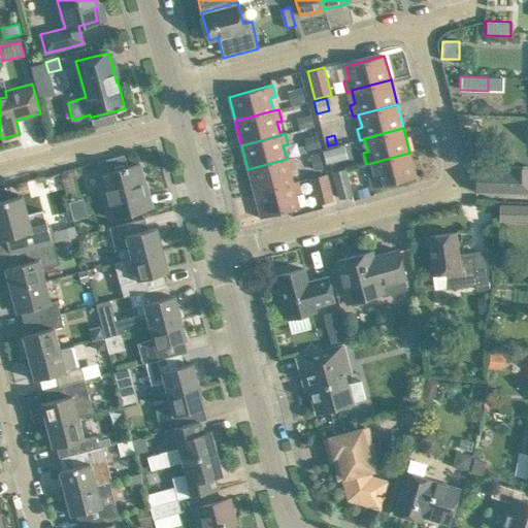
[(342,159),(339,146),(323,151),(326,163),(342,159)]
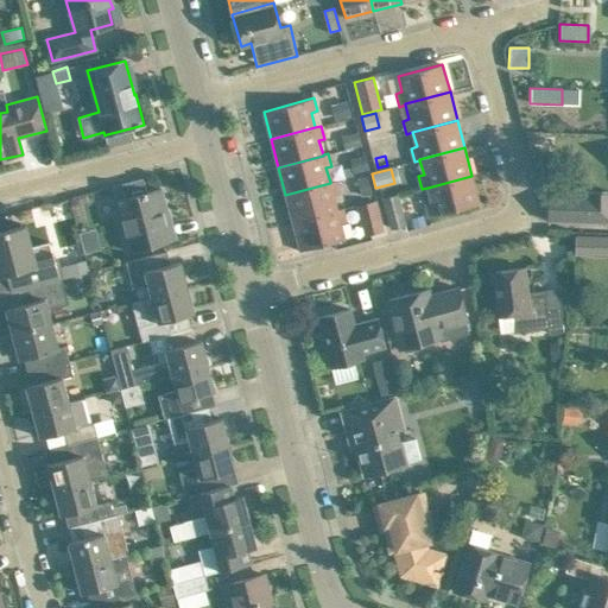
[(472,176),(428,188),(431,202),(425,203),(429,216),(479,203),(472,176)]
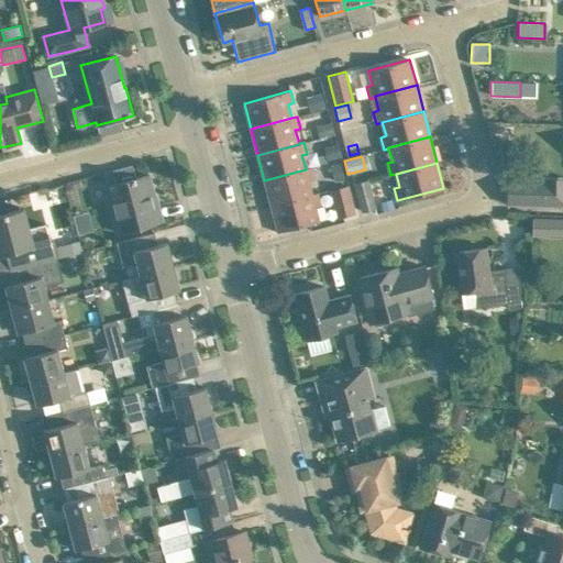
[(264,180),(271,207),(312,196),(312,194),(309,180),(315,179),(311,167),(306,168),(306,169),(264,180)]
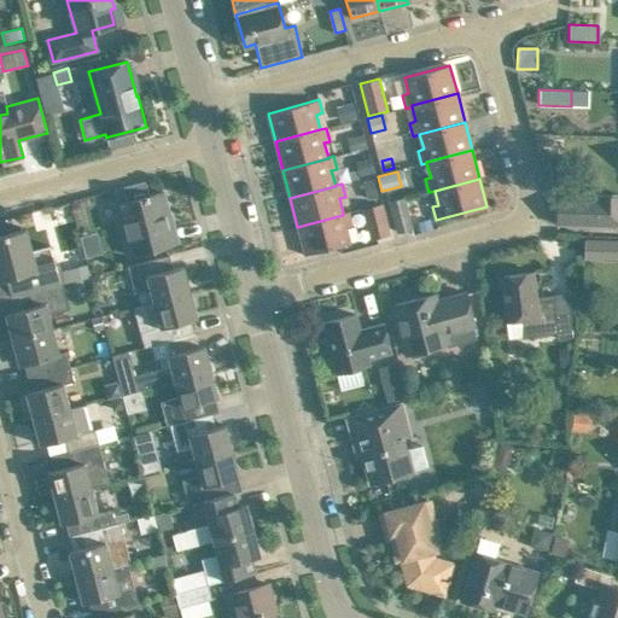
[(163,192),(116,204),(130,256),(176,243),(176,242),(174,242),(167,215),(169,215),(163,192)]
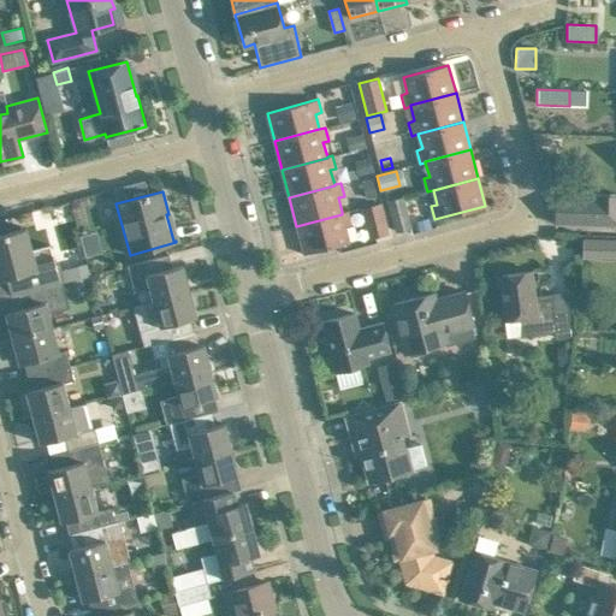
[(555,195),(555,224),(615,226),(615,209),(597,209),(597,197),(555,195)]
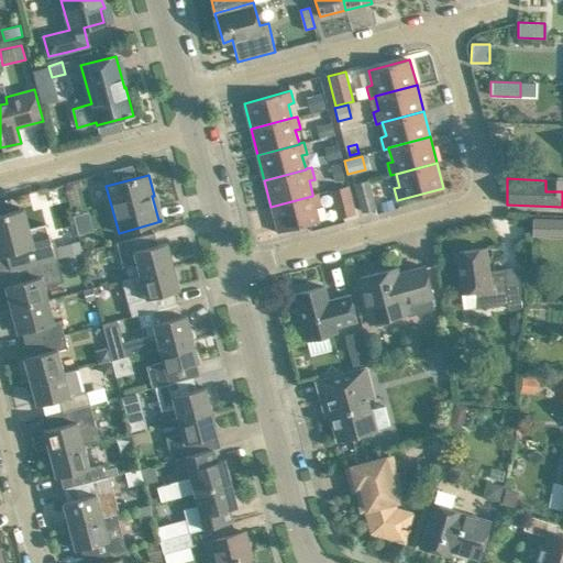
[(354,184),(356,189),(362,211),(375,207),(368,180),(354,184)]
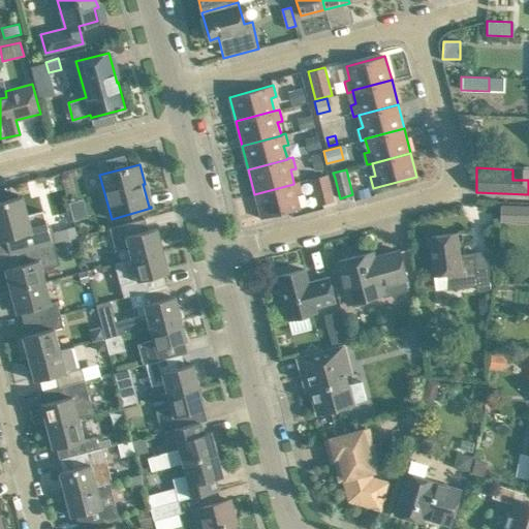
[(310,179),(311,184),(317,204),(334,199),(327,174),(310,179)]
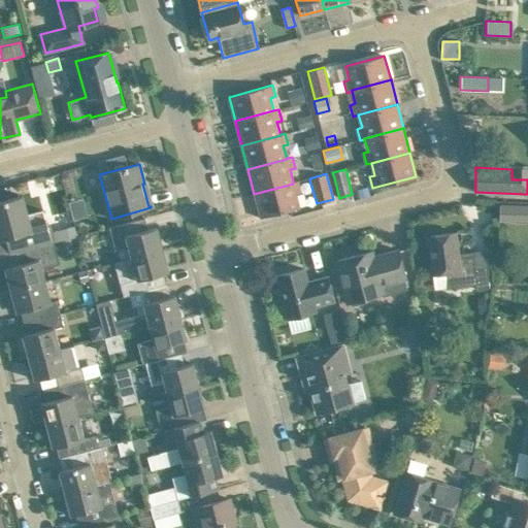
[(261,218),(299,207),(296,194),(301,192),(298,180),(293,182),(293,184),(254,194),(261,218)]
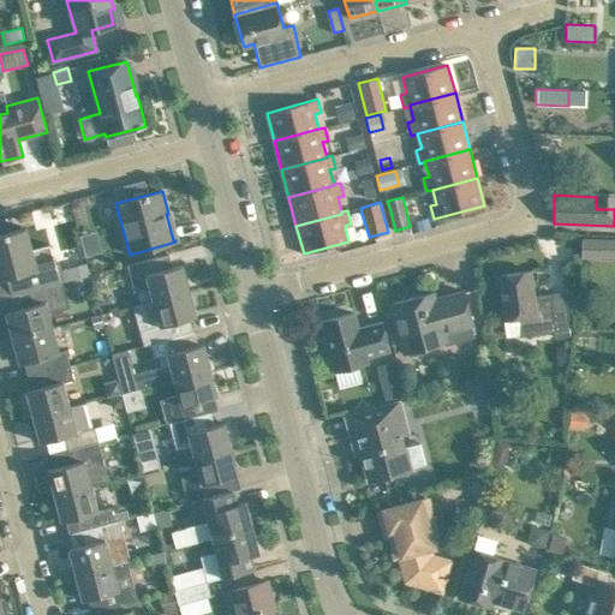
[(418,231),(430,228),(428,220),(428,219),(416,222),(417,224),(418,231)]
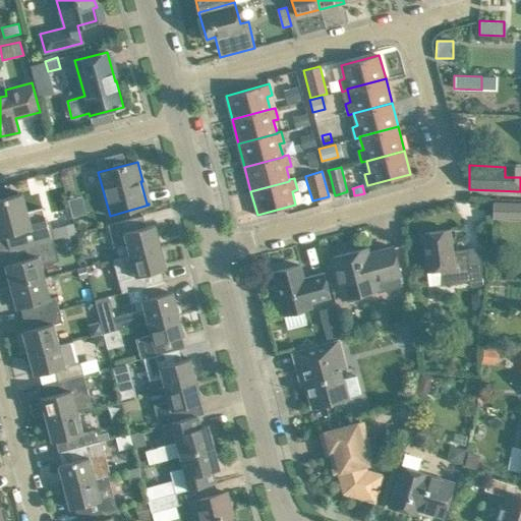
[(10,250),(15,249),(51,239),(42,208),(26,212),(21,192),(0,197),(0,236),(5,235),(10,250)]
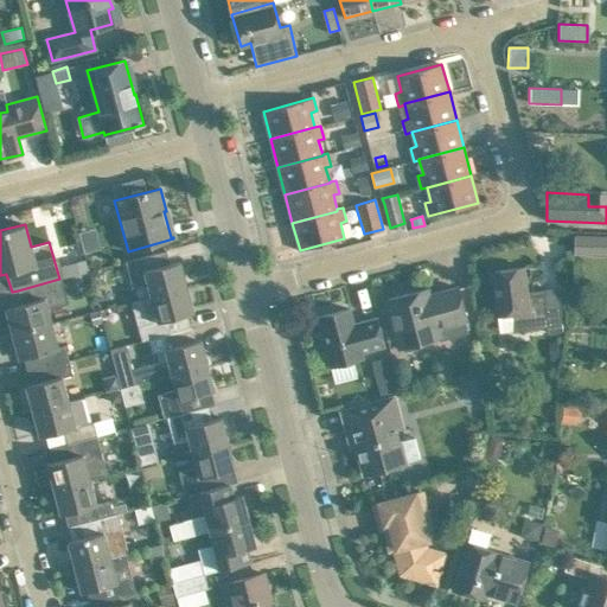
[(589,255),(589,235),(574,235),(574,254),(589,255)]
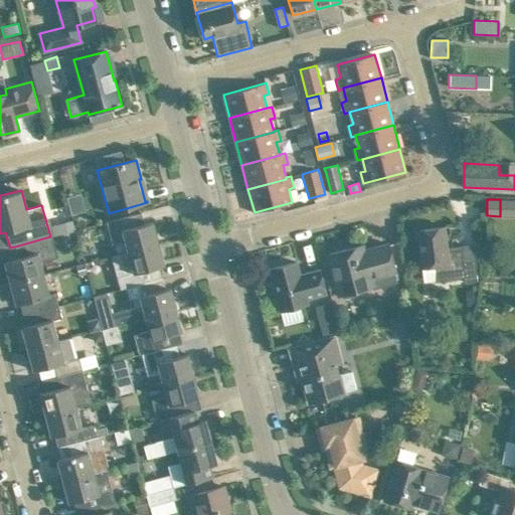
[(125,240),(128,251),(158,243),(153,222),(145,224),(141,212),(122,218),(107,222),(112,243),(125,240)]
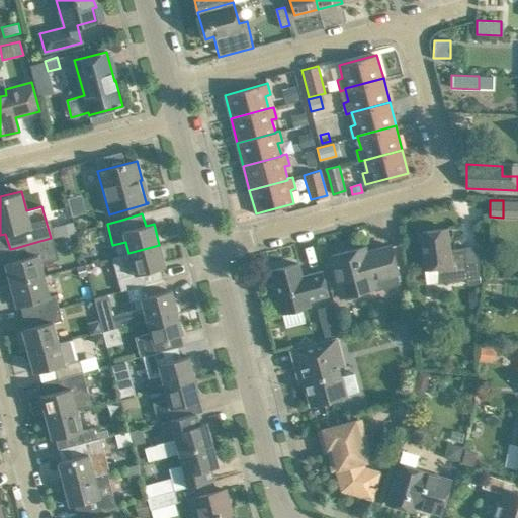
[(67,224),(59,226),(61,236),(77,232),(74,222),(67,224)]
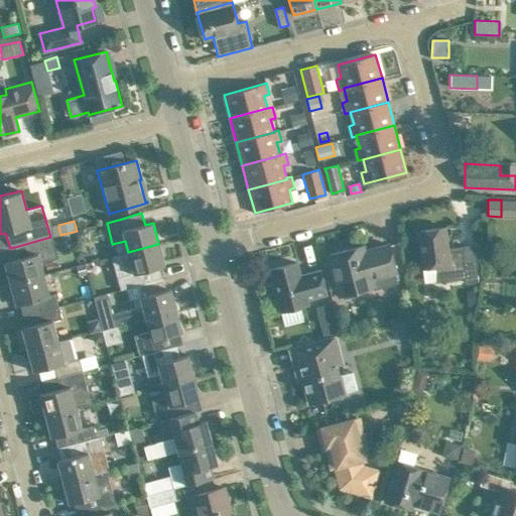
[(422,268),(436,266),(438,281),(465,278),(466,282),(478,281),(476,267),(466,268),(463,250),(448,252),(445,227),(417,231),(420,251),(422,268)]
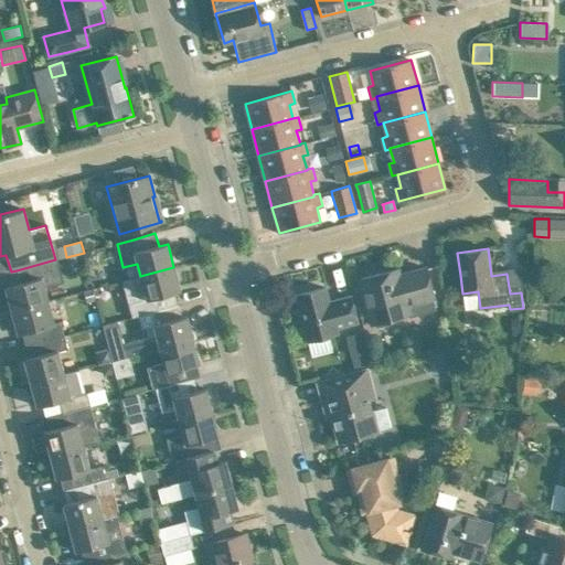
[(6,287),(12,310),(48,300),(44,287),(63,283),(56,259),(55,259),(17,270),(20,283),(6,287)]
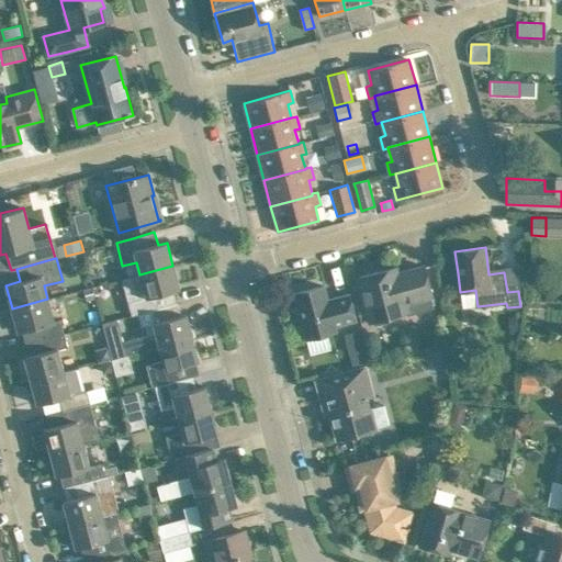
[(173,291),(179,290),(172,266),(139,274),(122,279),(132,315),(138,314),(138,313),(149,311),(177,303),(173,291)]
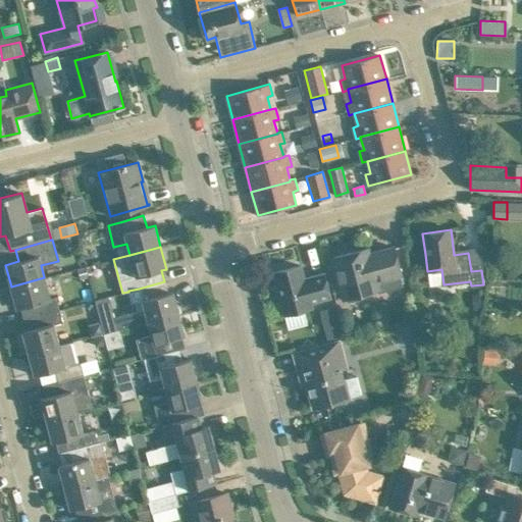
[(349,303),(361,299),(363,294),(377,290),(378,293),(402,286),(399,275),(401,274),(399,267),(394,247),(369,254),(367,248),(331,257),(338,281),(330,283),(335,301),(343,299),(345,299),(349,303)]
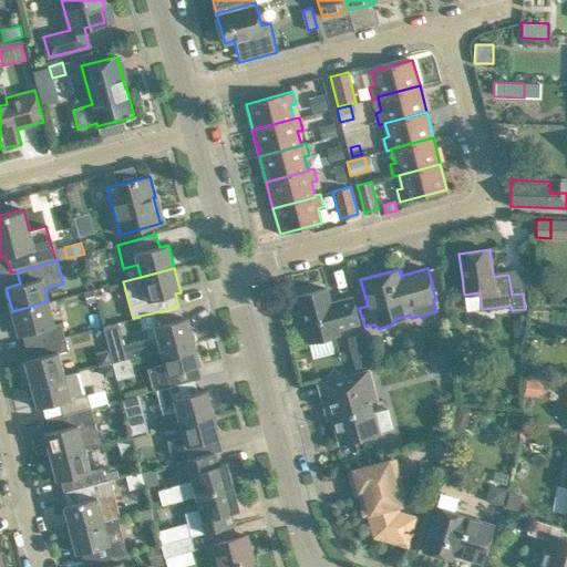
[(327,288),(297,297),(312,358),(333,352),(329,337),(338,333),(337,329),(359,323),(351,297),(330,302),(327,288)]
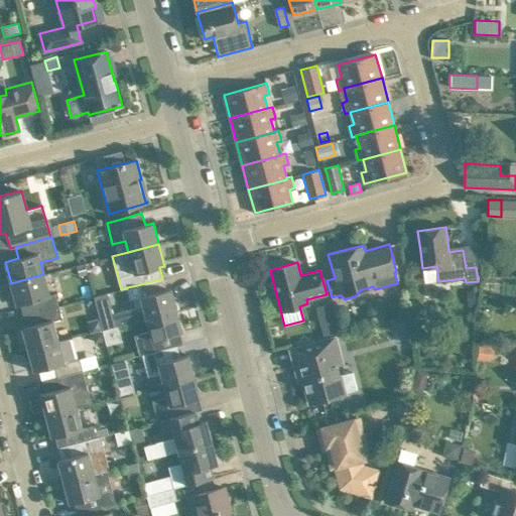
[(85,263),(77,266),(80,275),(88,273),(85,263)]
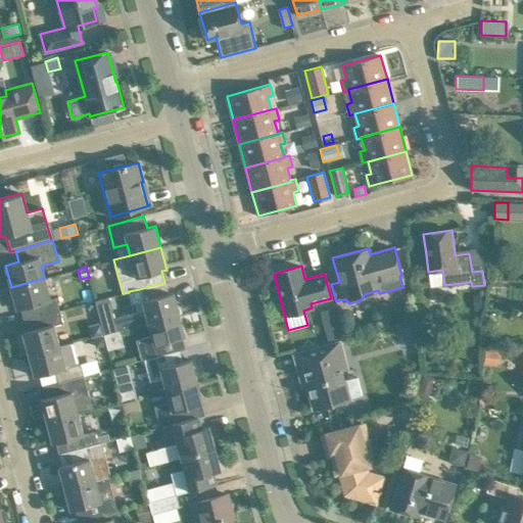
[(32,304),(35,317),(36,317),(59,311),(56,298),(50,300),(44,278),(11,287),(16,308),(32,304)]
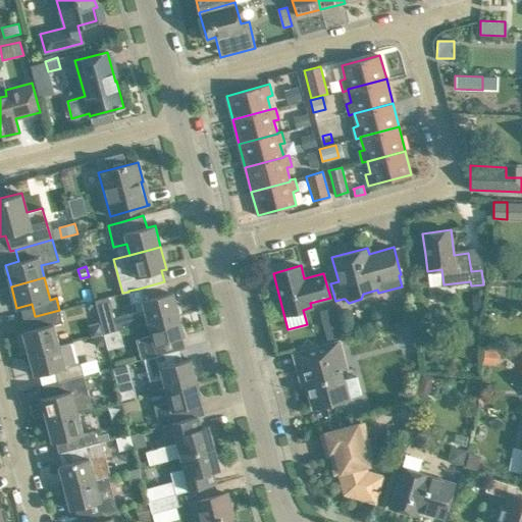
[(164,281),(139,289),(128,291),(128,292),(132,303),(136,302),(138,311),(128,314),(132,326),(148,322),(148,321),(178,314),(172,292),(167,293),(164,281)]
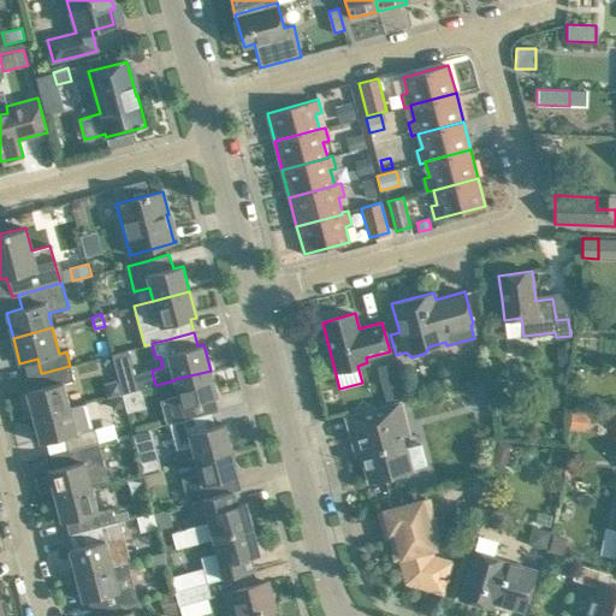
[(557,361),(567,361),(567,348),(557,348),(557,361)]
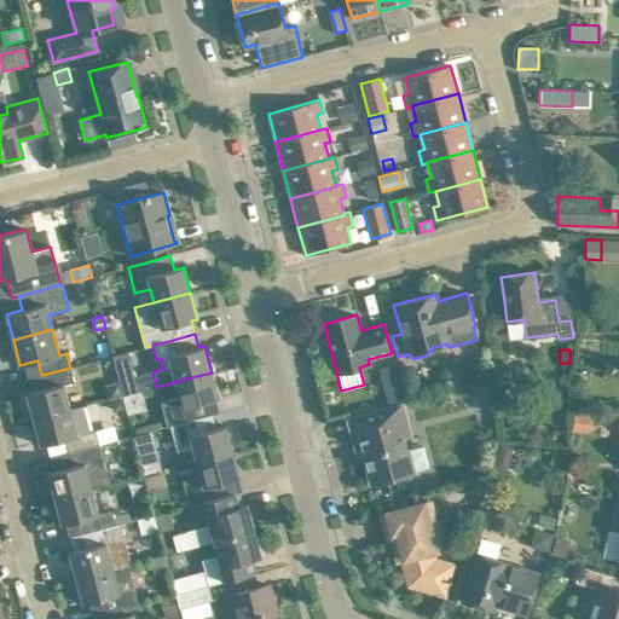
[(122,395),(139,392),(128,352),(113,356),(122,395)]
